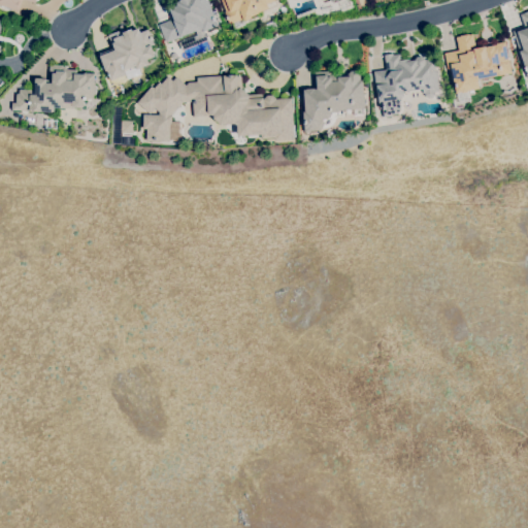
[(18,10),(0,5),(0,0),(36,0),(35,2),(29,0),(20,0),(20,1),(22,1),(18,10)]
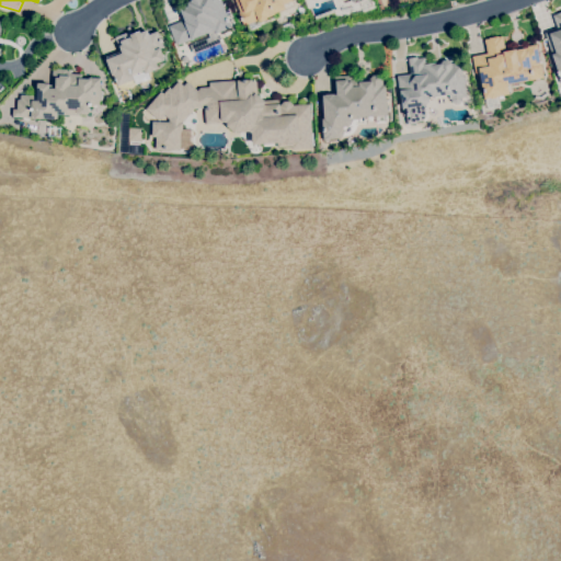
[(193,53),(191,45),(209,37),(207,33),(175,45),(169,26),(182,21),(176,9),(192,2),(191,0),(220,0),(231,27),(217,33),(220,43),(193,53)]
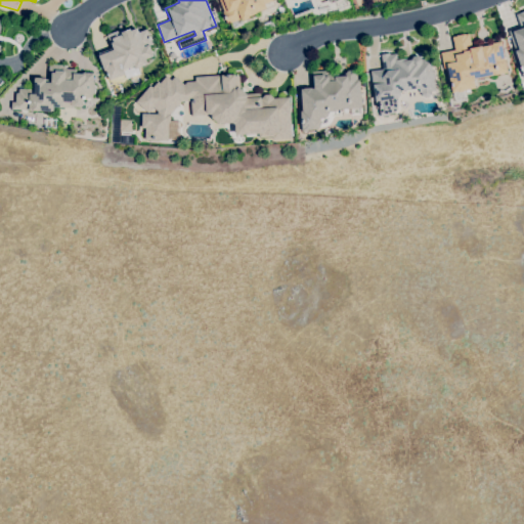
[(227,25),(222,11),(223,11),(219,0),(273,0),(264,4),(266,8),(256,12),(256,13),(249,16),(248,18),(244,20),(242,18),(227,25)]
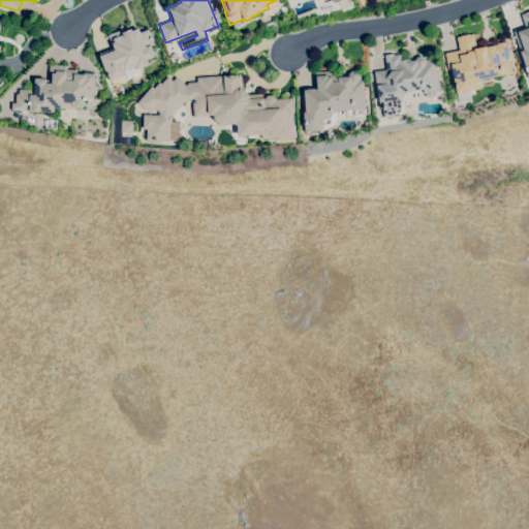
[(528,79),(528,80),(527,76),(528,75),(527,71),(525,68),(526,67),(520,52),(524,50),(518,32),(515,33),(515,31),(525,27),(521,14),(525,13),(525,12),(528,11),(528,79)]
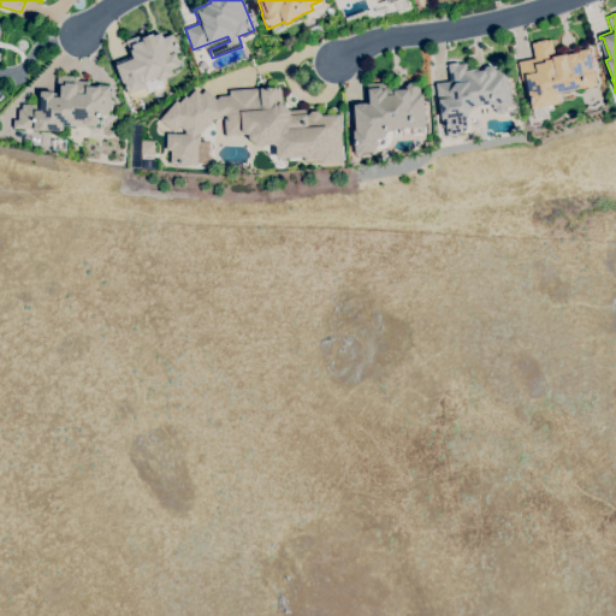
[(128,94),(123,81),(123,82),(119,71),(120,71),(119,65),(132,59),(126,41),(141,36),(140,31),(142,29),(146,37),(154,34),(154,36),(161,33),(164,37),(173,34),(179,52),(176,53),(181,66),(172,69),(175,76),(163,80),(165,87),(149,92),(147,87),(128,94)]
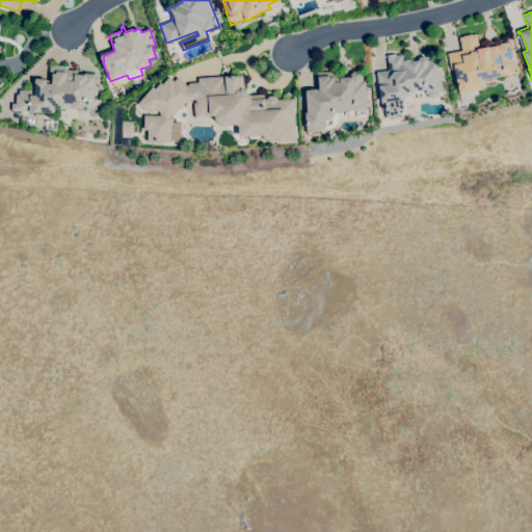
[(459,95),(453,64),(449,65),(447,54),(462,51),(459,37),(463,36),(472,34),(472,35),(477,34),(479,48),(485,47),(485,48),(498,46),(500,46),(500,44),(509,43),(511,55),(512,54),(515,74),(505,76),(481,80),(483,89),(471,92),(470,94),(466,94),(464,94),(459,95)]
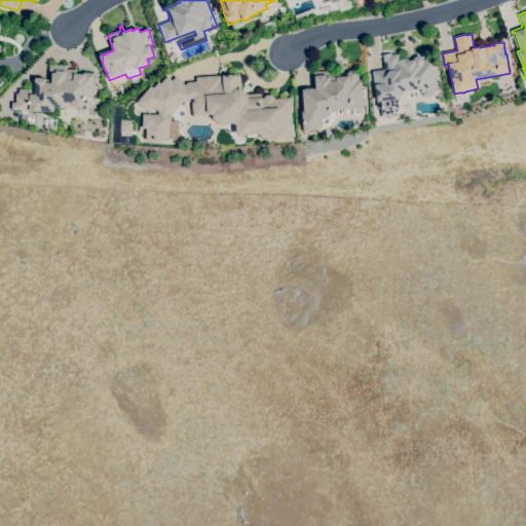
[(382,117),(380,110),(382,109),(380,102),(377,102),(372,71),(384,70),(382,54),(391,53),(391,54),(398,53),(399,60),(408,59),(409,61),(413,60),(414,57),(419,57),(423,60),(427,60),(428,61),(430,61),(433,63),(434,67),(434,71),(436,71),(437,79),(436,79),(438,91),(433,91),(433,98),(423,99),(422,94),(421,94),(420,89),(409,91),(409,90),(401,91),(402,95),(399,98),(399,109),(396,114),(390,115),(382,117)]
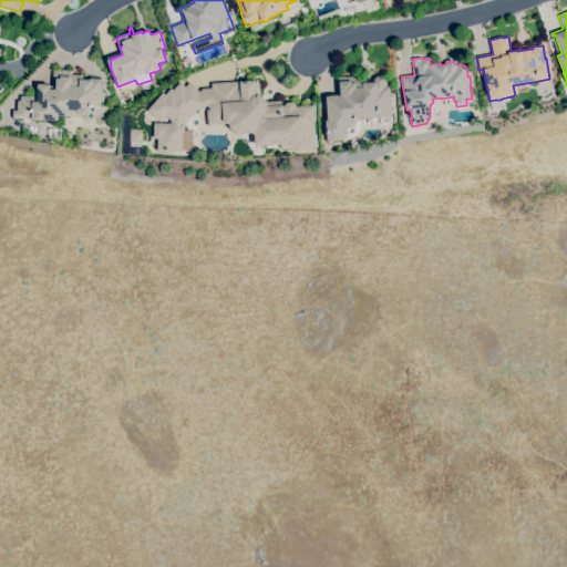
[(58,121),(12,119),(13,111),(17,111),(18,101),(20,101),(21,95),(34,96),(35,83),(50,84),(50,89),(52,89),(53,71),(58,71),(58,70),(68,70),(68,71),(72,72),(72,74),(83,75),(82,78),(102,80),(101,91),(103,91),(102,102),(101,102),(100,109),(92,107),(91,114),(88,115),(80,115),(80,117),(59,116),(58,121)]
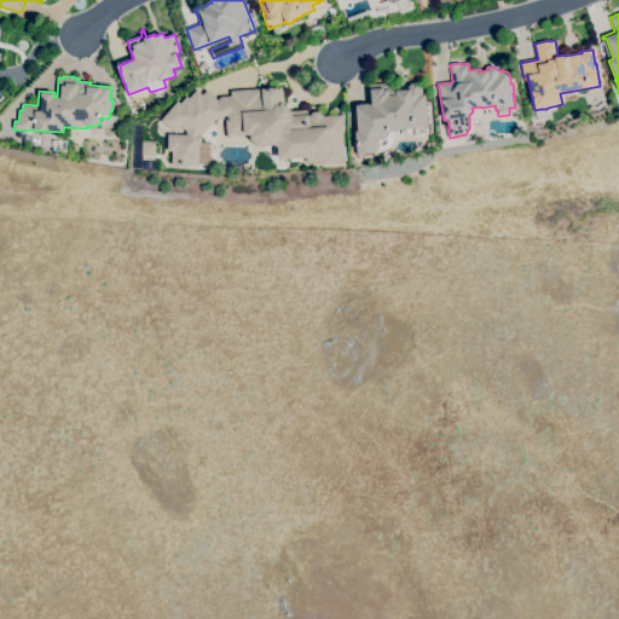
[(399,129),(398,131),(397,132),(395,132),(394,132),(393,132),(392,132),(391,132),(389,132),(388,132),(388,136),(385,139),(379,148),(375,152),(369,154),(369,151),(360,152),(360,151),(358,151),(356,132),(358,132),(357,119),(356,105),(359,105),(359,104),(369,103),(369,104),(372,104),(370,90),(369,90),(369,85),(388,84),(388,88),(400,87),(400,91),(408,90),(410,84),(416,82),(420,87),(422,87),(423,94),(426,94),(427,127),(414,128),(399,129)]
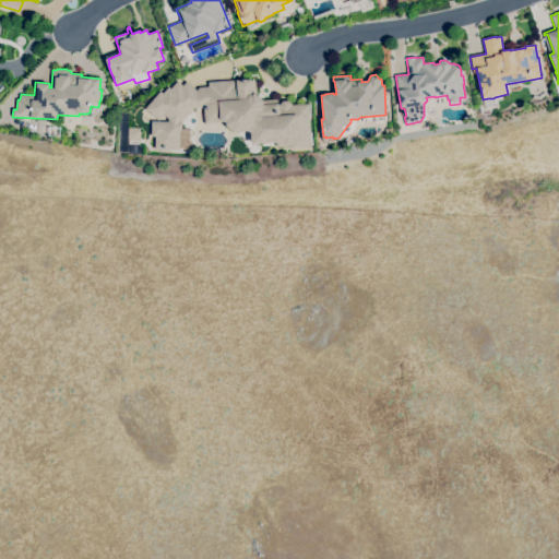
[(179,151),(155,150),(155,137),(151,137),(152,121),(168,121),(168,119),(164,115),(158,120),(145,109),(161,91),(163,94),(168,87),(170,90),(178,81),(182,85),(186,82),(197,91),(199,87),(209,86),(209,82),(256,79),(257,94),(263,100),(278,99),(278,104),(281,104),(283,100),(288,100),(293,105),(309,104),(311,147),(292,149),(292,145),(277,146),(276,143),(252,144),(251,131),(227,132),(226,122),(205,123),(204,108),(193,108),(182,122),(182,130),(180,131),(179,151)]
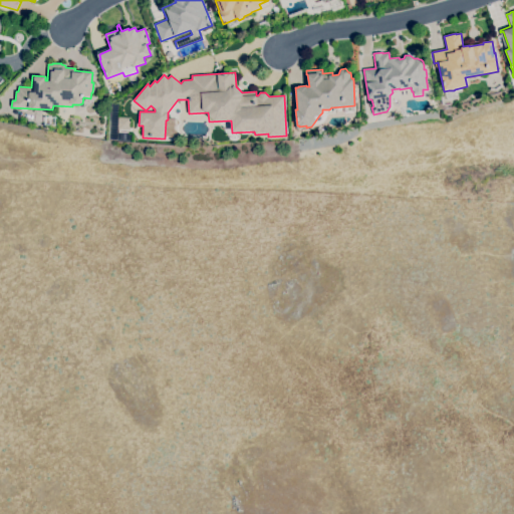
[(130,130),(118,129),(118,115),(130,115),(130,130)]
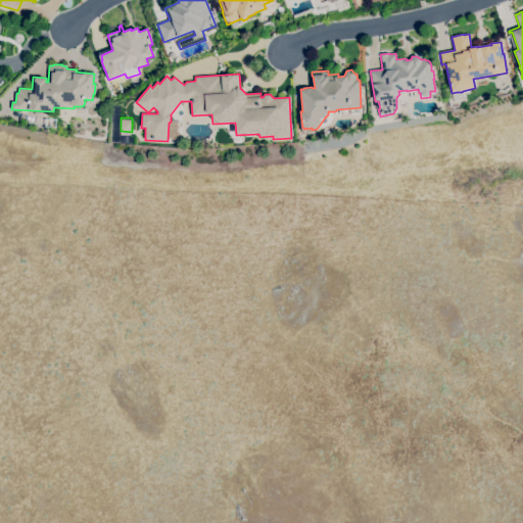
[(56,129),(44,128),(45,119),(57,119),(56,129)]
